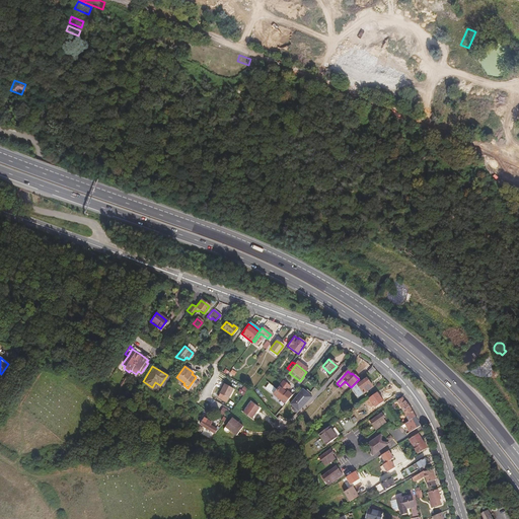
[(371,389),(365,380),(357,386),(356,385),(351,389),(356,396),(361,392),(362,395),(371,389)]
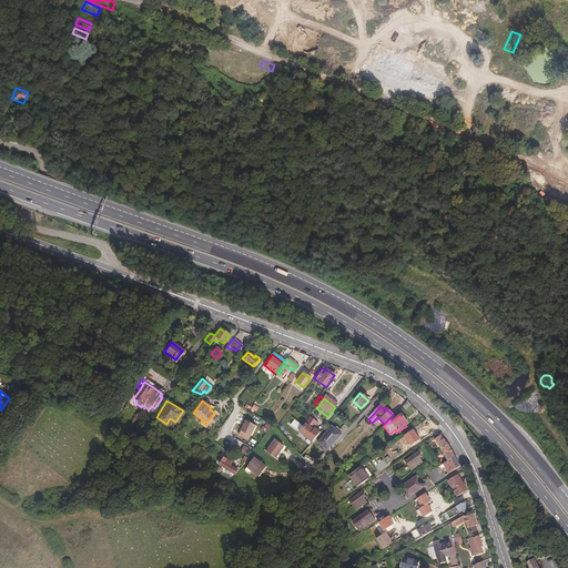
[(303,427),(300,433),(313,443),(321,433),(316,429),(314,428),(318,424),(310,417),(305,424),(303,427)]
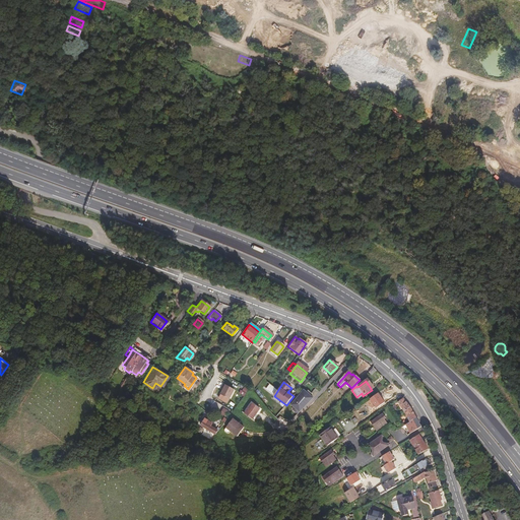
[(224,386),(221,384),(219,387),(221,388),(220,390),(218,394),(228,399),(233,389),(224,386)]
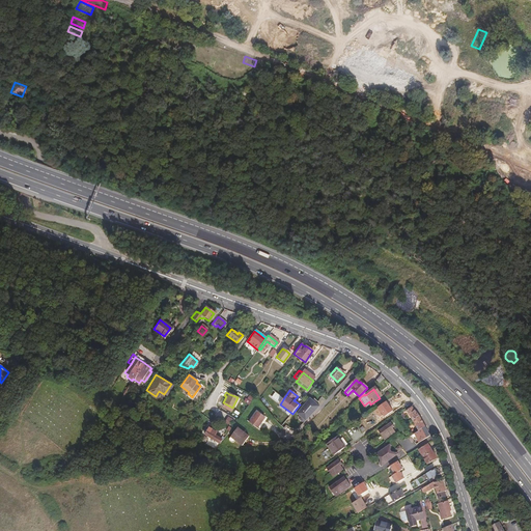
[(272,398),(280,404),(283,399),(275,393),(272,398)]
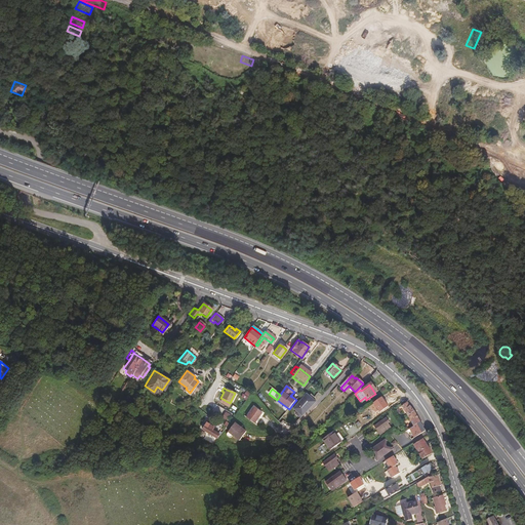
[(245,391),(241,398),(247,401),(251,393),(245,391)]
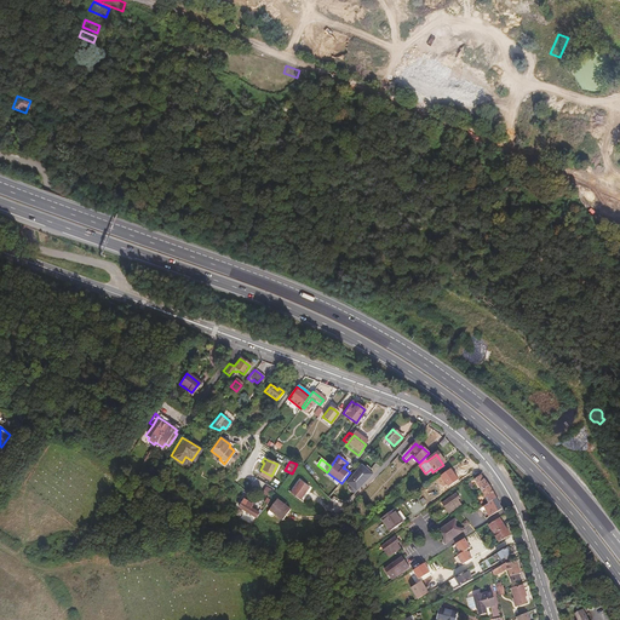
[(357,491),(357,492),(373,474),(368,469),(362,465),(348,483),(351,486),(350,487),(350,489),(354,492),(356,492),(357,491)]
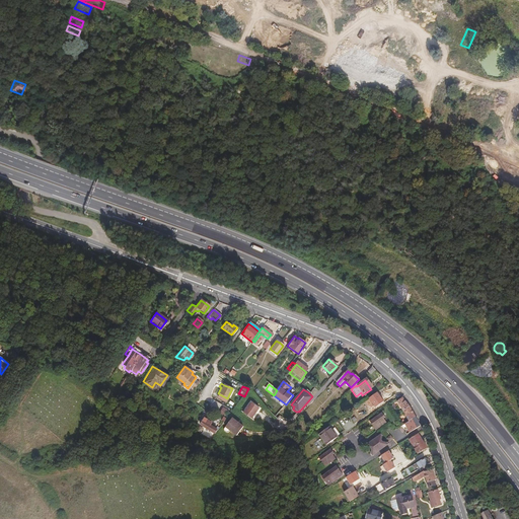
[(401,398),(395,401),(408,421),(414,417),(410,409),(401,398)]
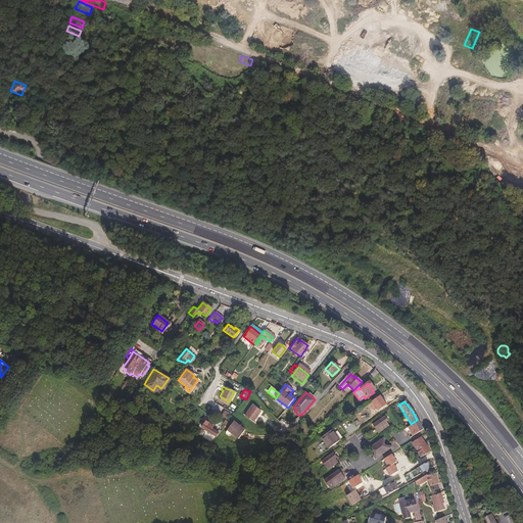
[(262,413),(253,407),(245,417),(253,423),(262,413)]
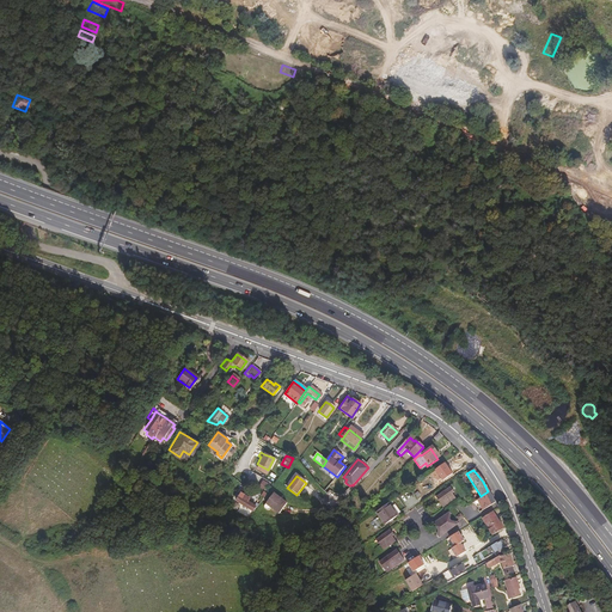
[(448,488),(435,497),(441,507),(446,503),(446,502),(451,499),(451,500),(453,499),(451,494),(452,493),(448,488)]
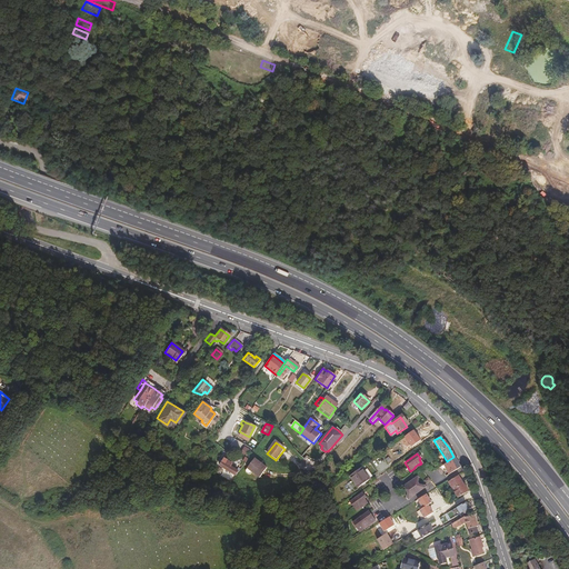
[(447,461),(442,465),(447,475),(459,468),(457,462),(453,457),(447,461)]
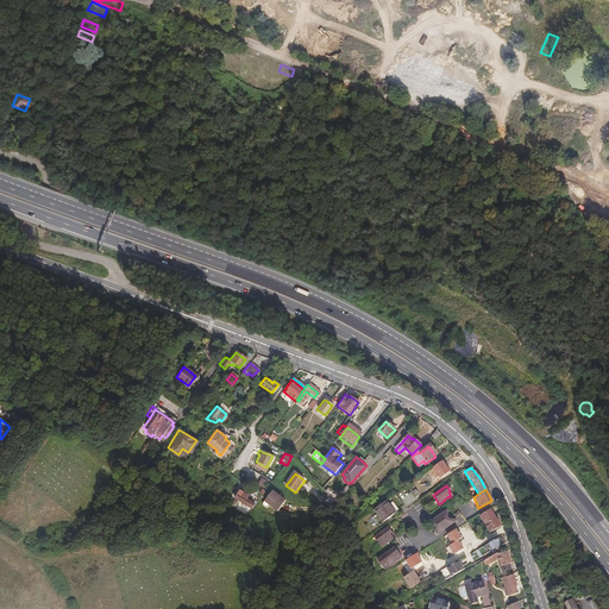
[(238,491),(233,498),(251,509),(253,504),(244,500),(246,496),(240,494),(238,491)]
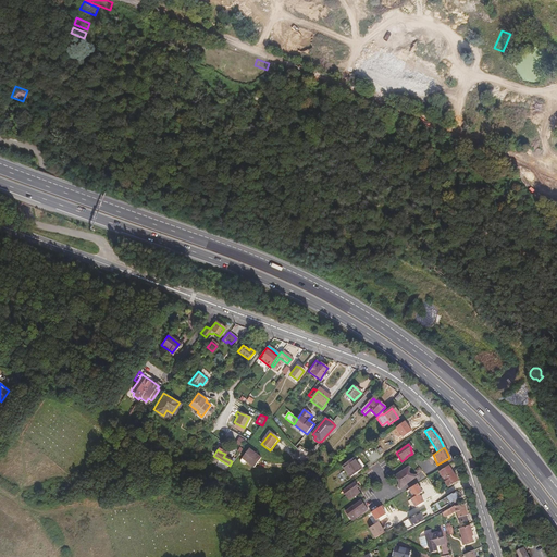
[(247,450),(238,461),(238,463),(242,466),(244,466),(245,463),(252,469),(259,459),(247,450)]
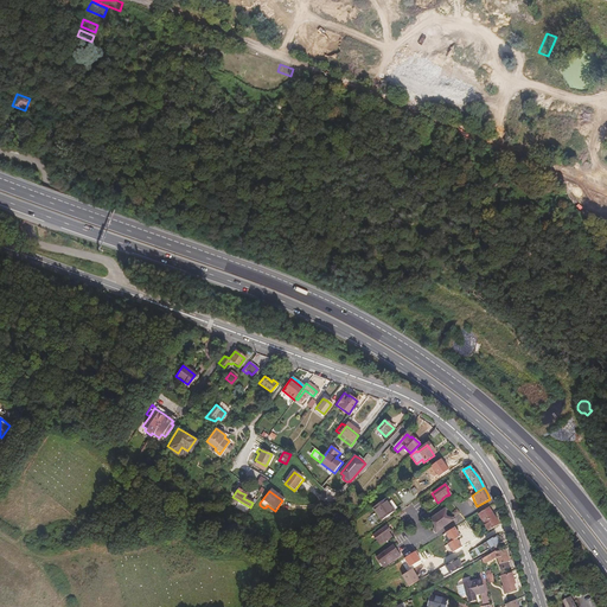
[(383,499),(371,508),(379,521),(393,511),(387,503),(383,499)]
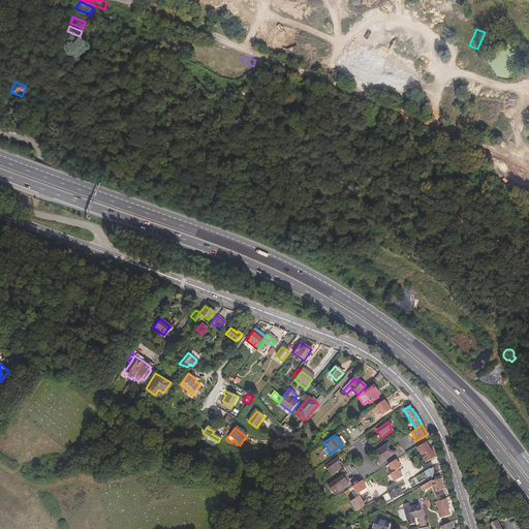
[(340,436),(337,438),(342,445),(345,443),(340,436)]
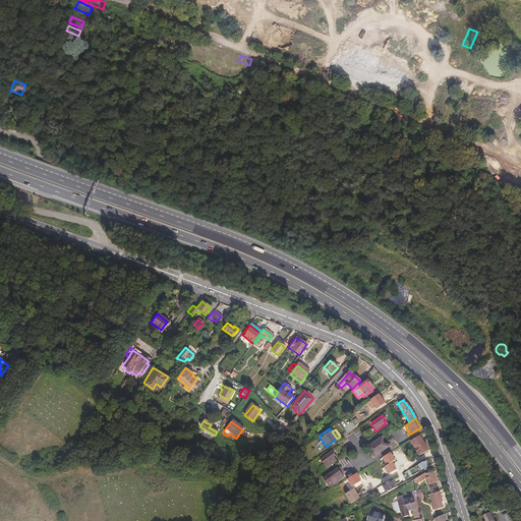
[(420,436),(410,442),(419,456),(428,451),(424,443),(420,436)]
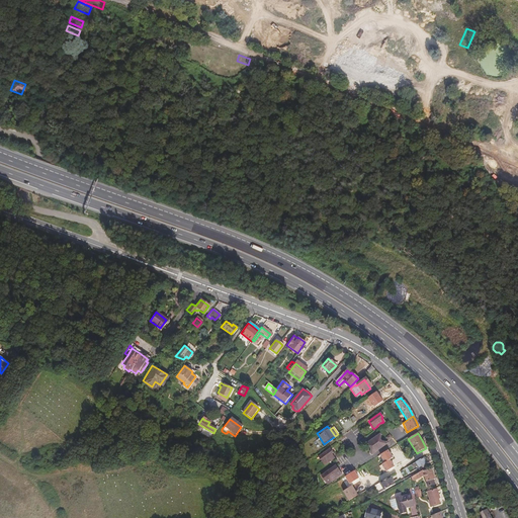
[(379,434),(363,445),(364,447),(368,447),(369,448),(368,452),(370,454),(387,442),(386,442),(380,441),(379,439),(380,435),(379,434)]
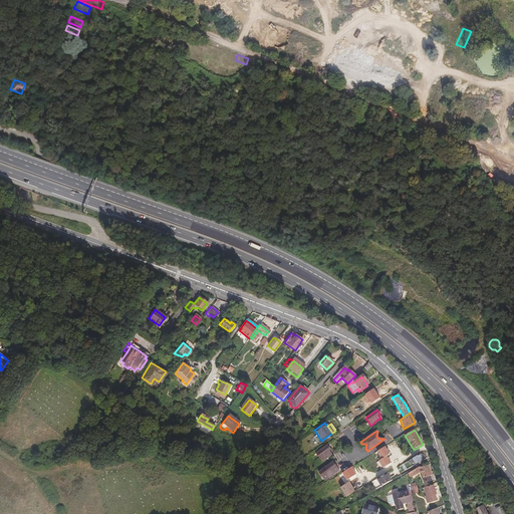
[(329,449),(326,445),(314,454),(320,462),(324,459),(323,458),(327,455),(328,456),(330,455),(327,451),(329,449)]
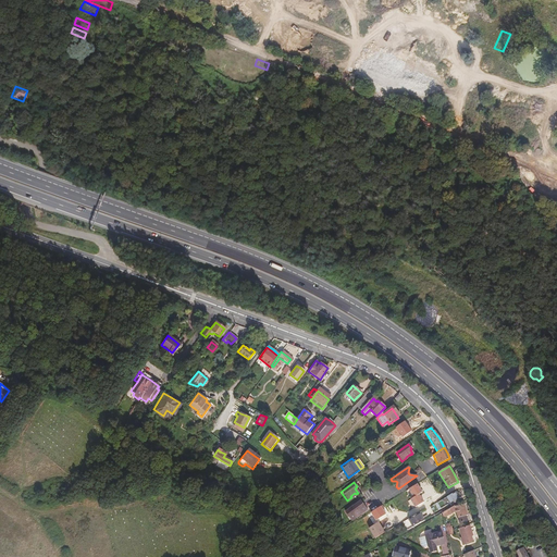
[(456,500),(453,494),(435,504),(438,510),(445,506),(444,505),(447,503),(448,505),(456,500)]
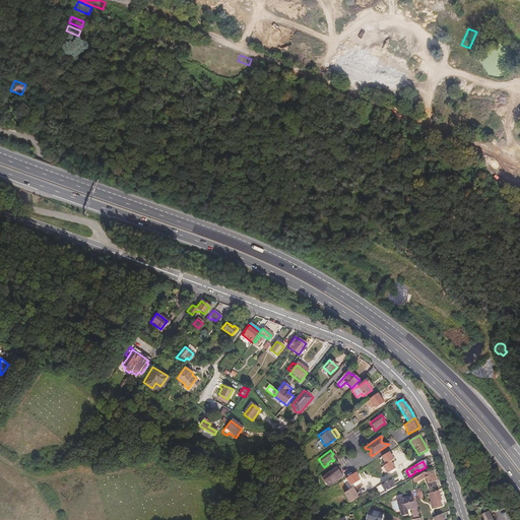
[(339,471),(335,467),(321,477),(327,485),(341,475),(339,471)]
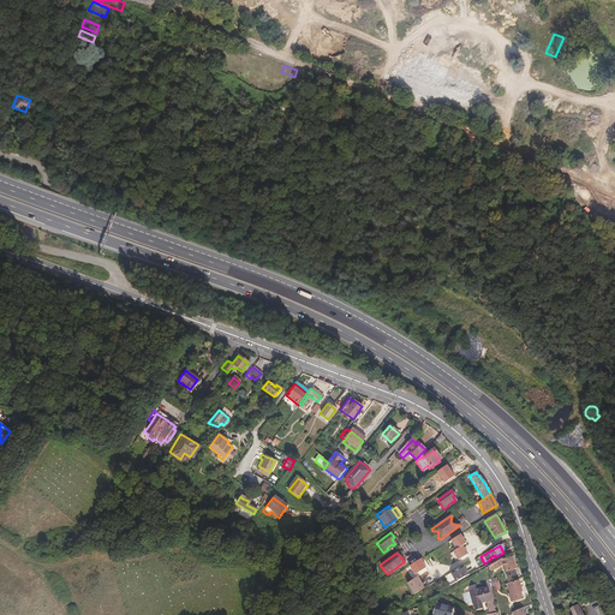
[(487,567),(488,573),(502,565),(505,573),(506,578),(514,575),(513,571),(514,569),(513,563),(511,557),(501,560),(487,567)]
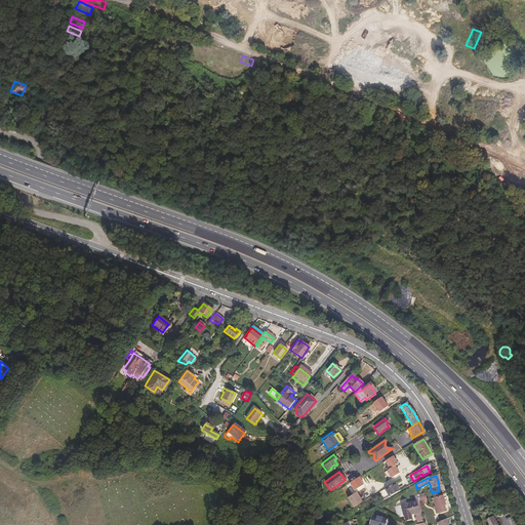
[(395,483),(384,489),(388,497),(399,491),(397,487),(395,483)]
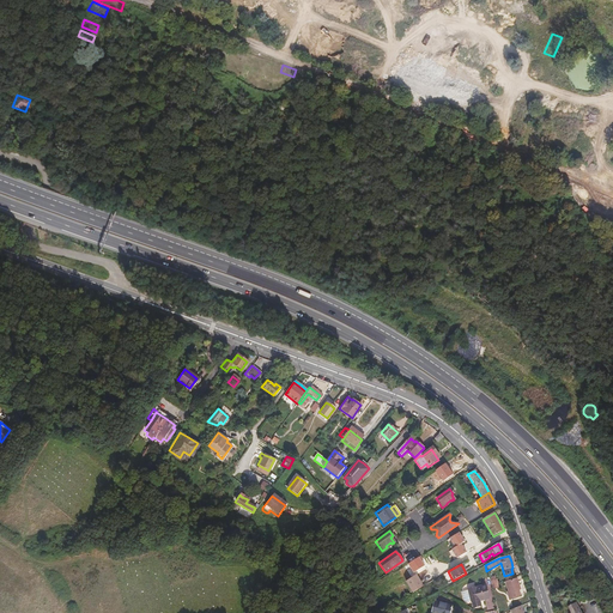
[(425,586),(418,574),(406,581),(413,593),(425,586)]
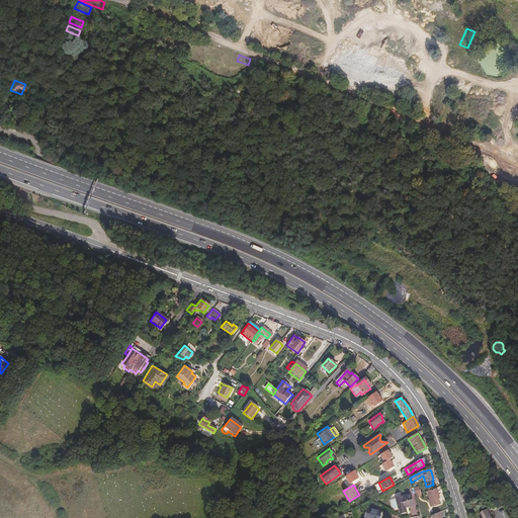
[(435,490),(427,492),(430,501),(428,501),(429,506),(437,504),(436,499),(438,499),(436,494),(435,490)]
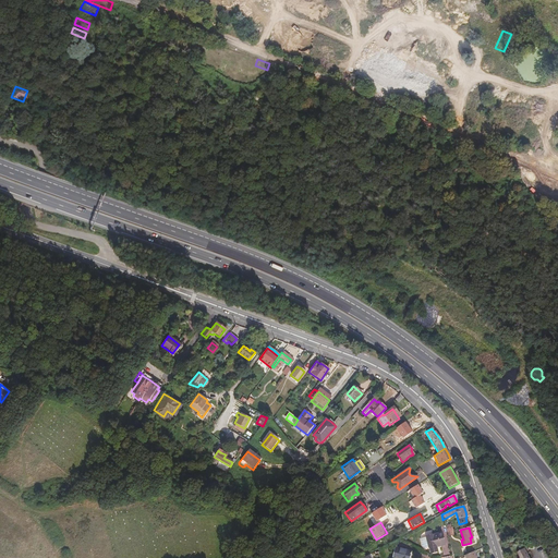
[(426,537),(428,547),(429,554),(437,552),(436,546),(445,544),(441,533),(426,537)]
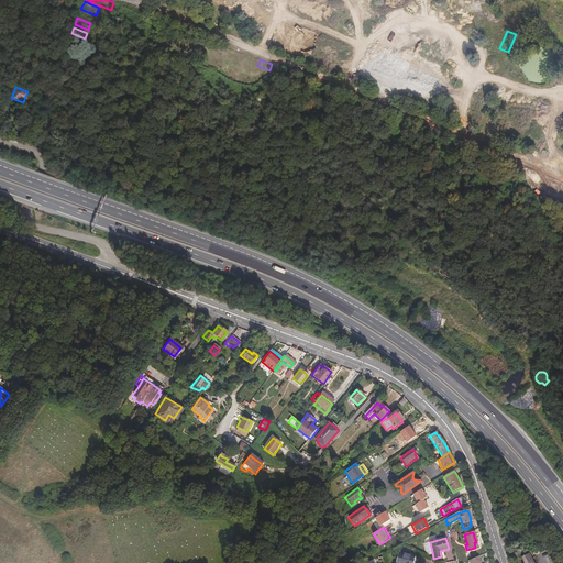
[(430,542),(422,544),(424,553),(427,553),(432,552),(430,542)]
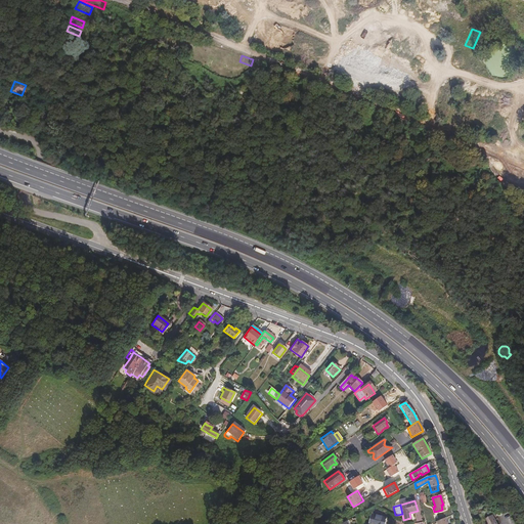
[(384,523),(386,519),(369,514),(366,523),(384,523)]
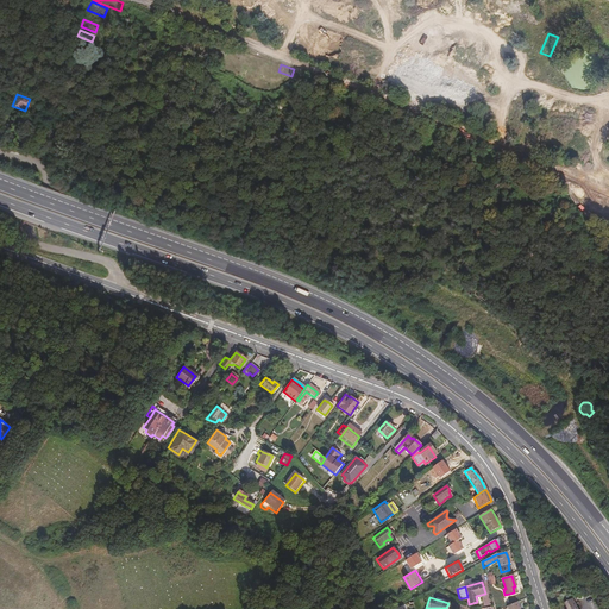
[(573,608),(570,598),(560,603),(563,608),(573,608)]
